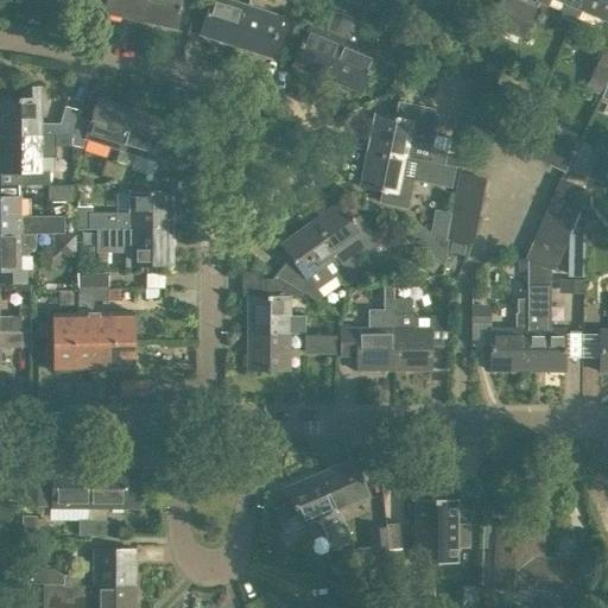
[(105,0),(103,13),(140,21),(144,0),(105,0)]
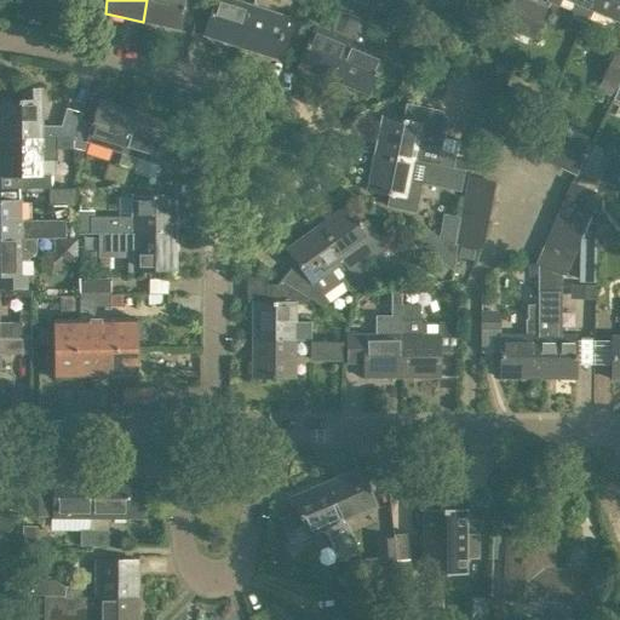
[(147,0),(143,22),(178,30),(184,0),(147,0)]
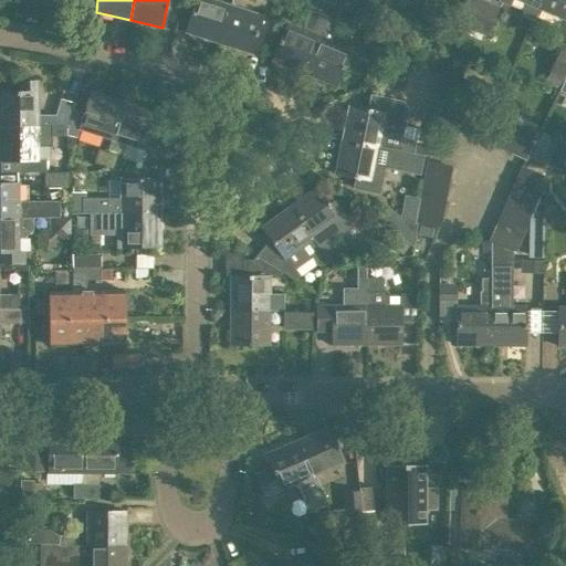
[(195,0),(186,32),(218,42),(230,6),(210,0),(195,0)]
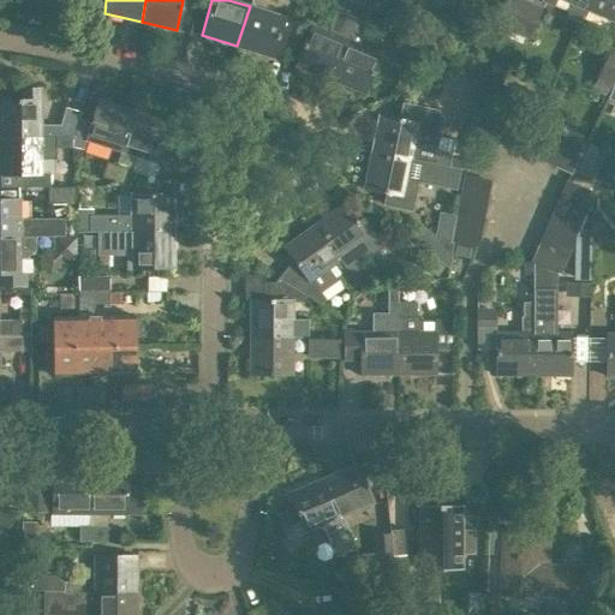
[(294,66),(329,79),(346,40),(345,40),(359,5),(347,0),(341,0),(329,31),(310,23),(306,31),(309,33),(294,66)]
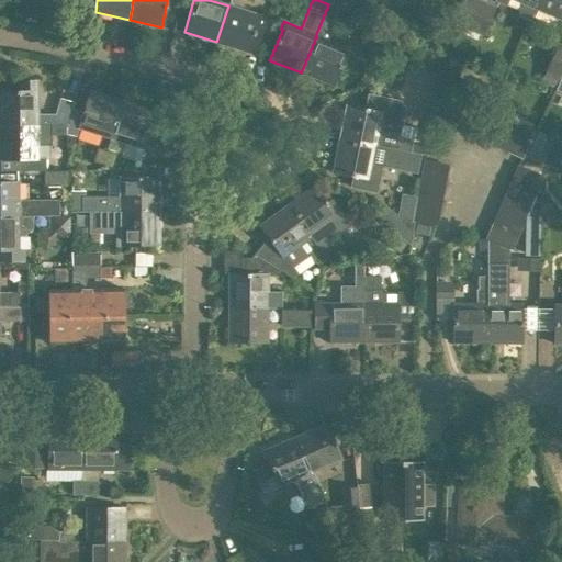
[(463,0),(452,23),(467,30),(480,0),(463,0)]
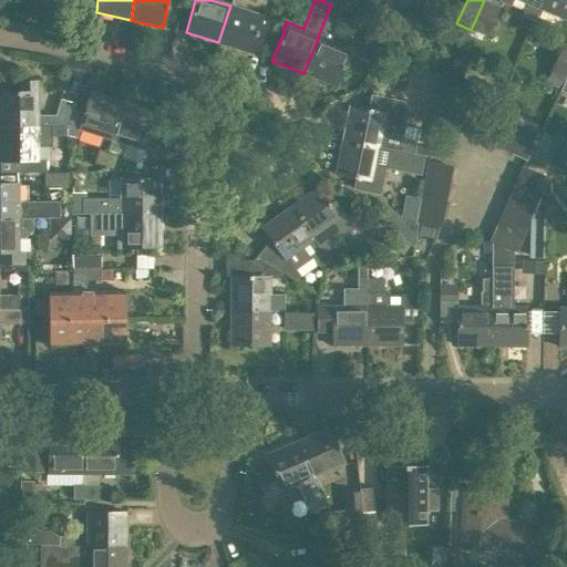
[(484,0),(471,30),(487,37),(500,7),(484,0)]
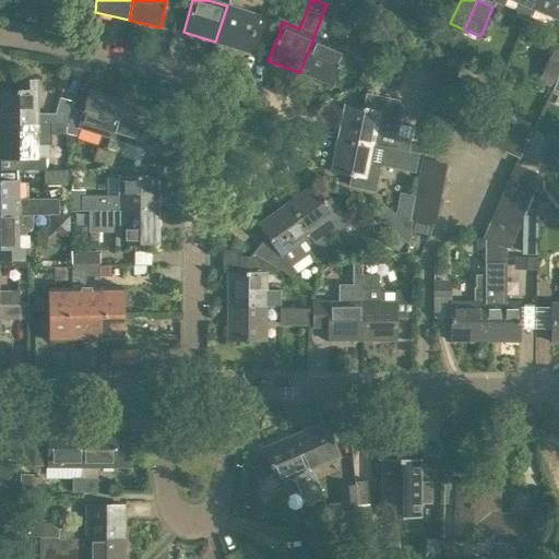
[(492,0),(492,1),(507,8),(509,0),(511,0),(519,3),(514,14),(526,20),(531,9),(534,0),(492,0)]
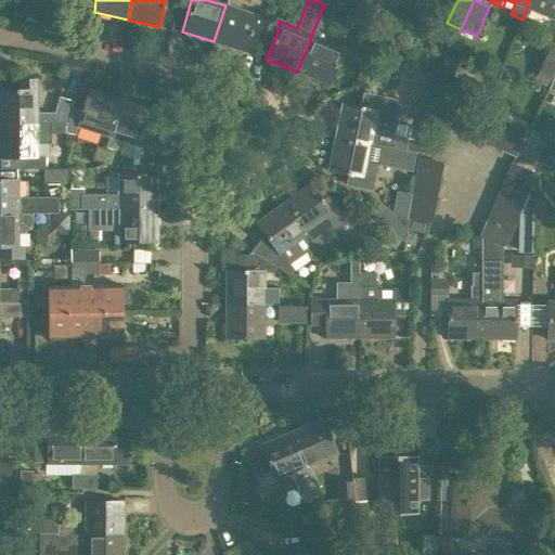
[(554,0),(530,0),(527,9),(553,20),(554,13),(554,0)]
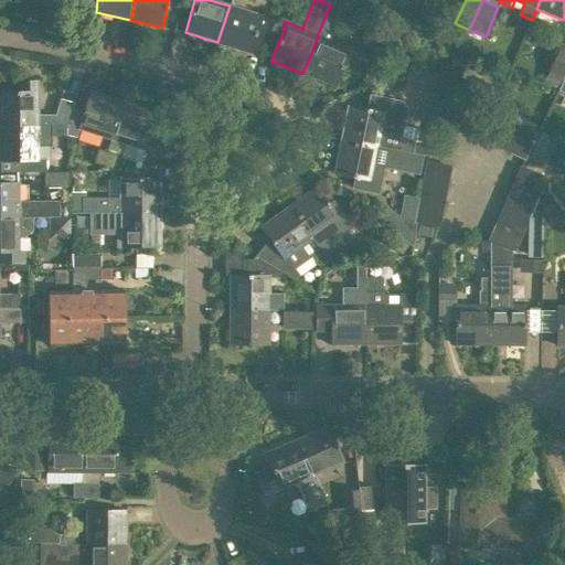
[(318,36),(302,73),(334,86),(350,50),(329,41),(336,23),(334,22),(340,9),(330,4),(317,36),(318,36)]
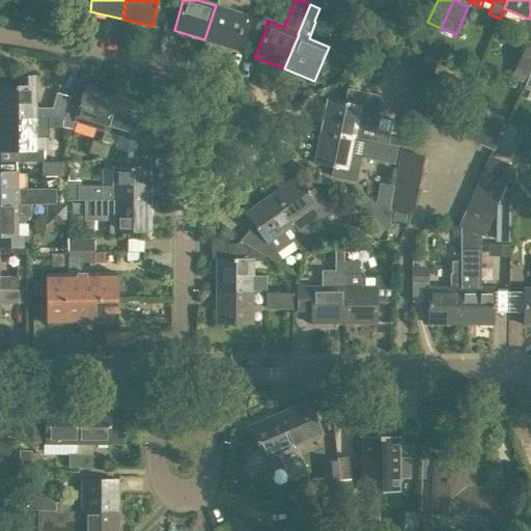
[(216,5),(204,39),(235,50),(246,16),(216,5)]
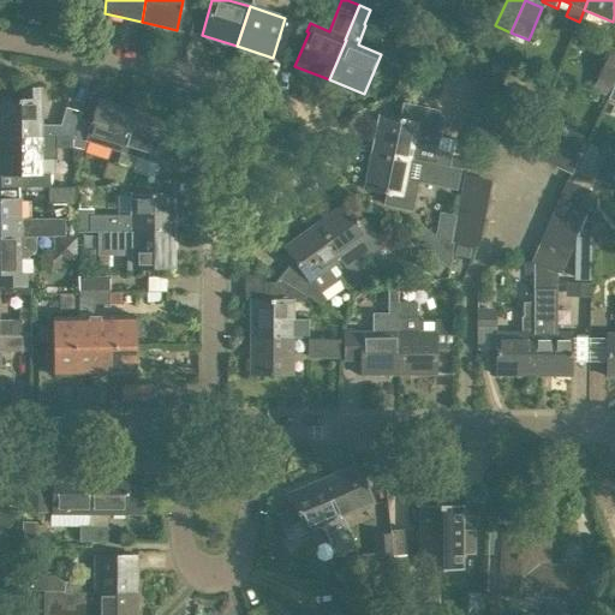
[(596,79),(613,88),(614,81),(614,48),(610,47),(596,79)]
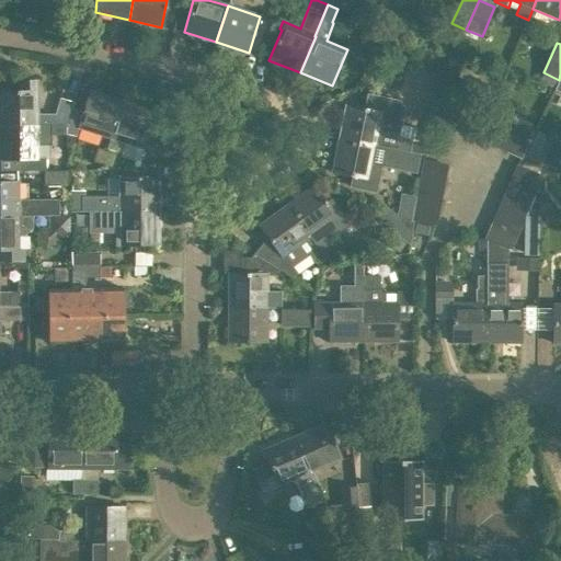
[(437,52),(432,49),(423,50),(416,68),(428,73),(437,52)]
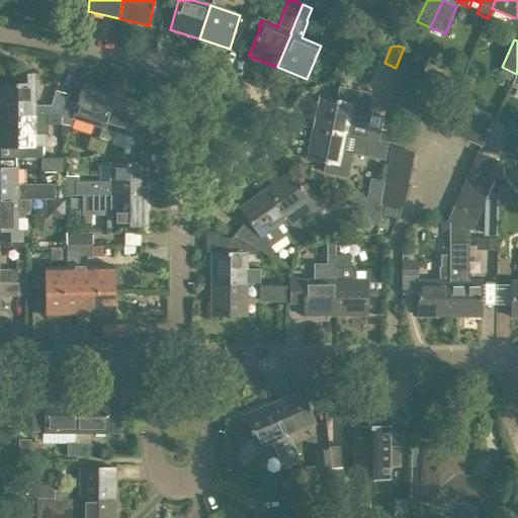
[(0,84),(0,116),(60,116),(60,115),(62,115),(67,100),(68,94),(55,90),(50,105),(34,105),(33,74),(17,75),(17,84),(0,84)]
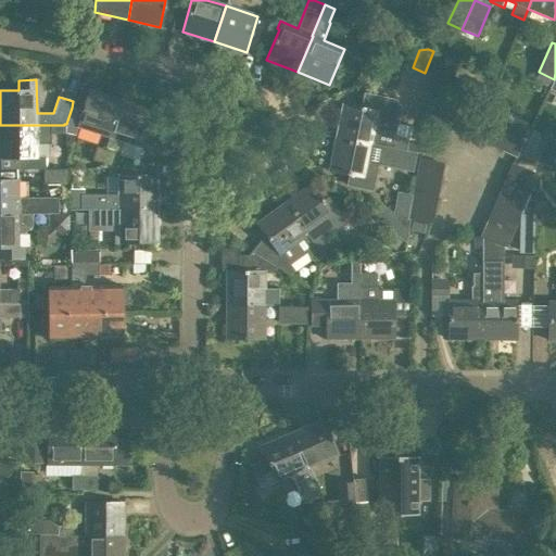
[(72,108),(66,124),(64,124),(64,125),(64,133),(75,136),(77,127),(109,137),(121,101),(89,90),(83,111),(72,108)]
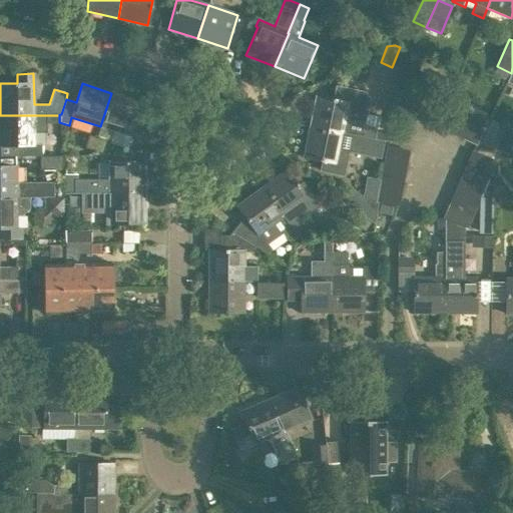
[(356,135),(369,138),(374,139),(376,127),(364,125),(370,99),(365,91),(335,85),(332,100),(316,96),(310,126),(352,135),(356,135)]
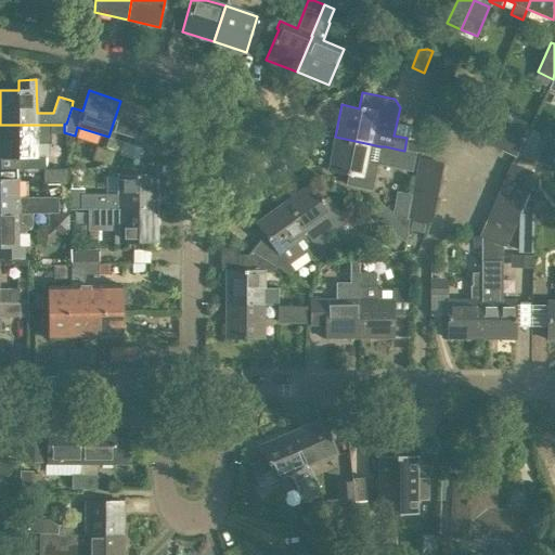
[(426,119),(442,126),(453,100),(437,92),(426,119)]
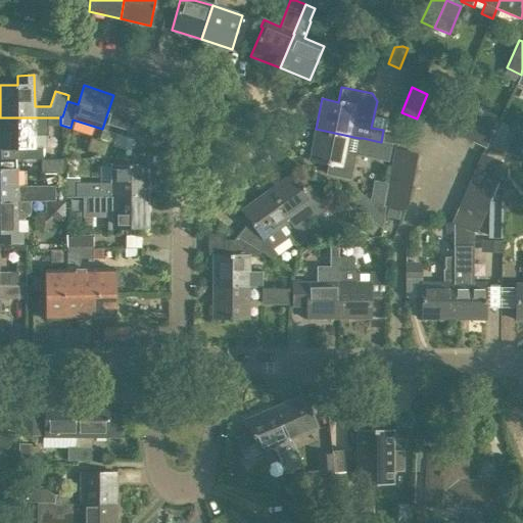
[(144,104),(113,95),(102,129),(103,130),(100,139),(112,143),(115,134),(133,139),(144,104)]
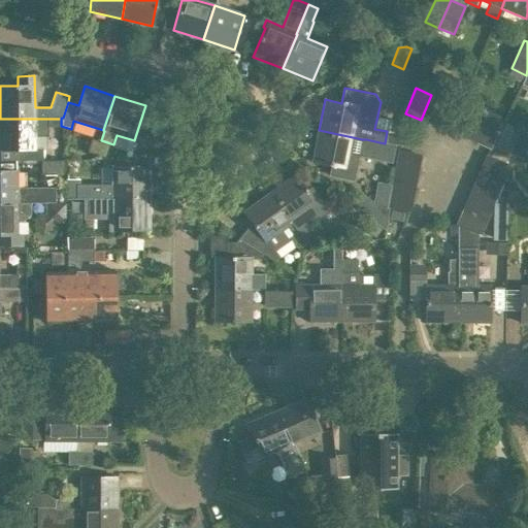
[(467,139),(479,143),(489,120),(476,114),(467,139)]
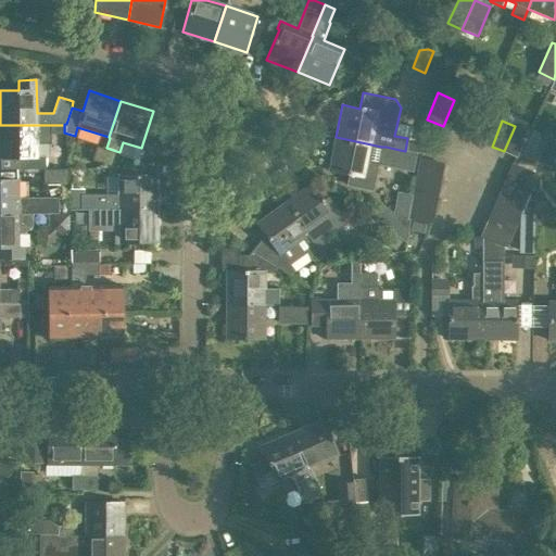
[(64,125),(0,125),(0,159),(21,159),(21,169),(46,169),(45,156),(37,156),(37,143),(50,143),(50,135),(64,134),(64,133),(64,125)]
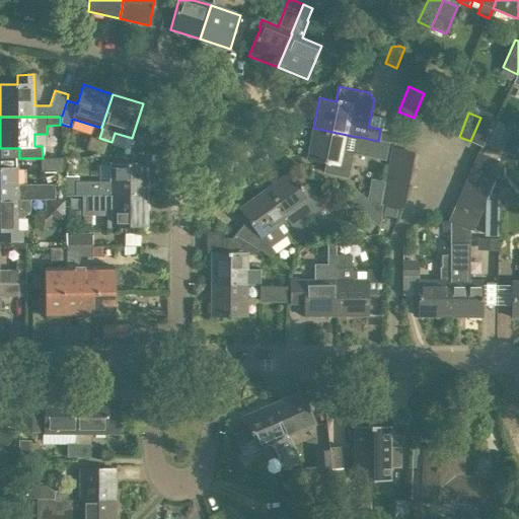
[(480,118),(470,141),(482,146),(493,123),(480,118)]
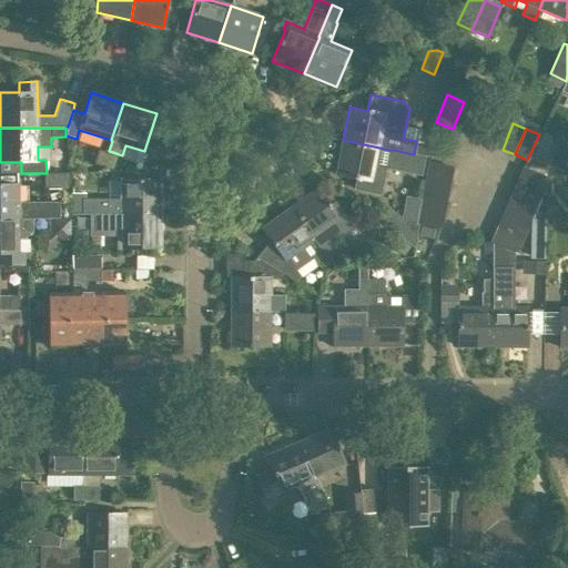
[(389,150),(343,140),(335,174),(374,182),(376,172),(385,173),(389,150)]
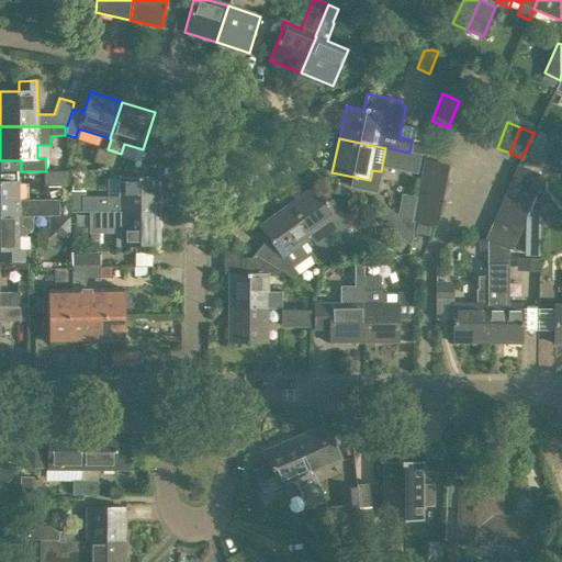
[(92,161),(102,165),(107,150),(98,148),(92,161)]
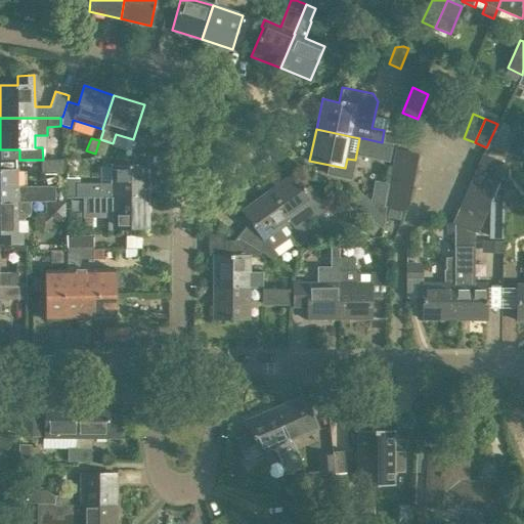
[(99,140),(95,154),(104,157),(107,143),(99,140)]
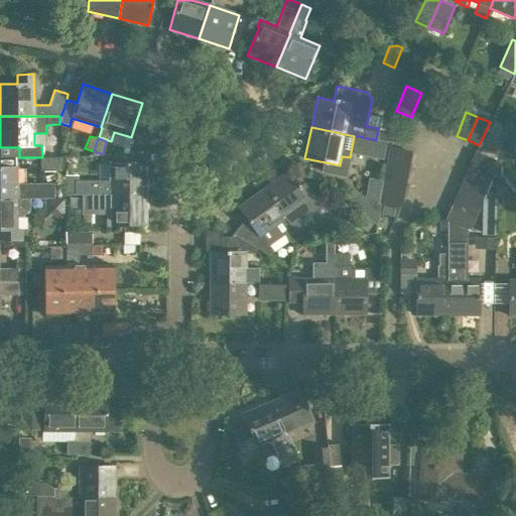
[(388,146),(386,158),(410,162),(412,151),(388,146)]
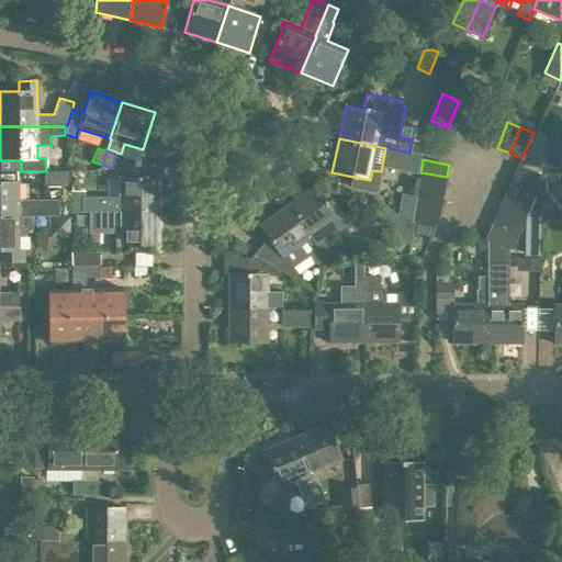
[(517,168),(512,180),(536,191),(541,179),(517,168)]
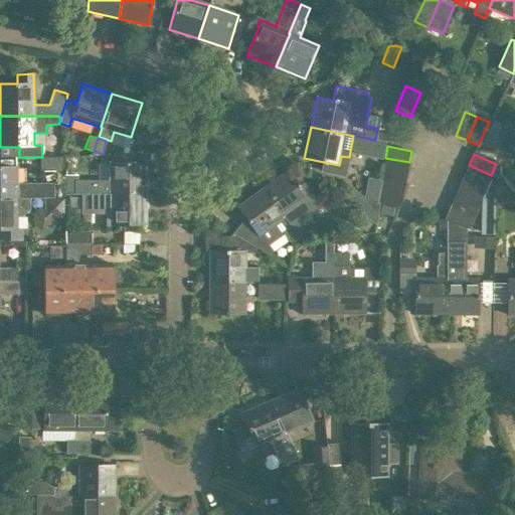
[(40,158),(40,171),(61,171),(60,157),(40,158)]
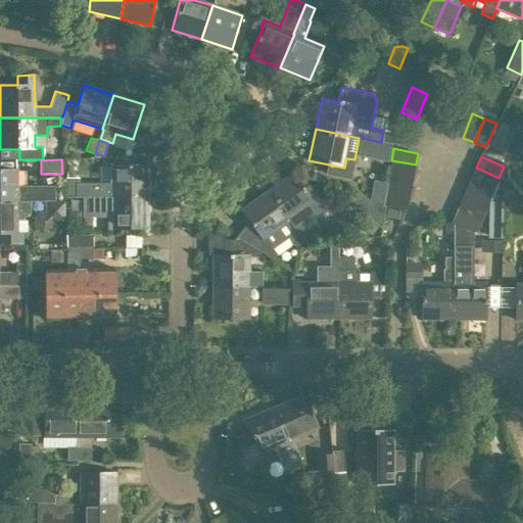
[(391,160),(389,172),(413,176),(416,164),(391,160)]
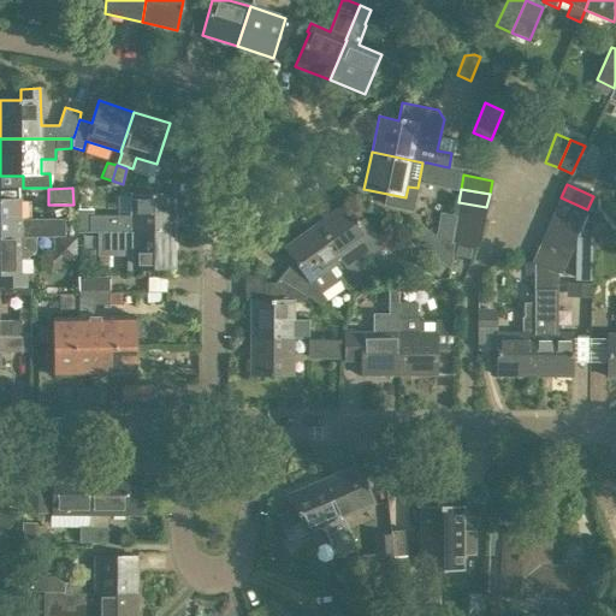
[(117,232),(131,232),(173,232),(173,195),(131,195),(131,215),(89,215),(89,232),(117,232)]
